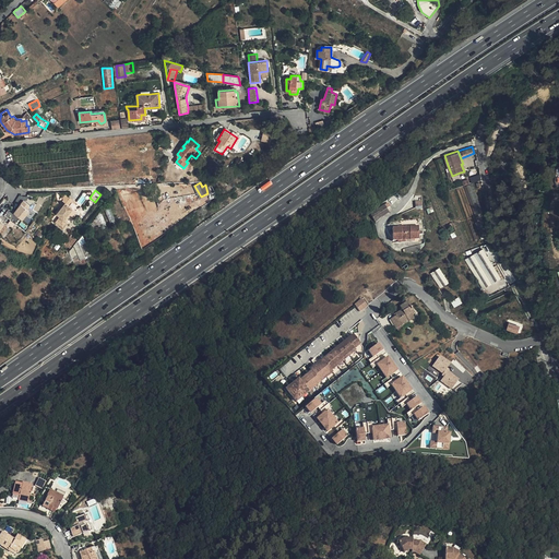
[(85,193),(76,201),(80,205),(88,198),(85,193)]
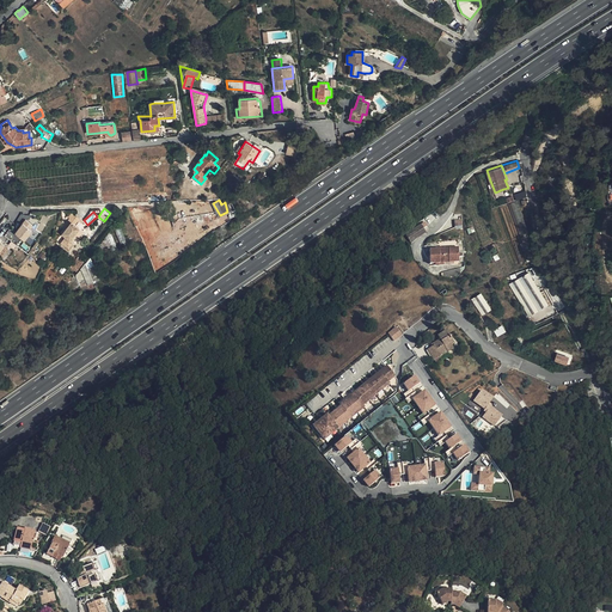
[(72,213),(68,218),(69,219),(68,220),(72,222),(66,230),(68,231),(65,236),(66,237),(60,244),(69,251),(74,243),(72,242),(75,237),(74,236),(79,228),(75,225),(80,218),(75,214),(74,215),(72,213)]
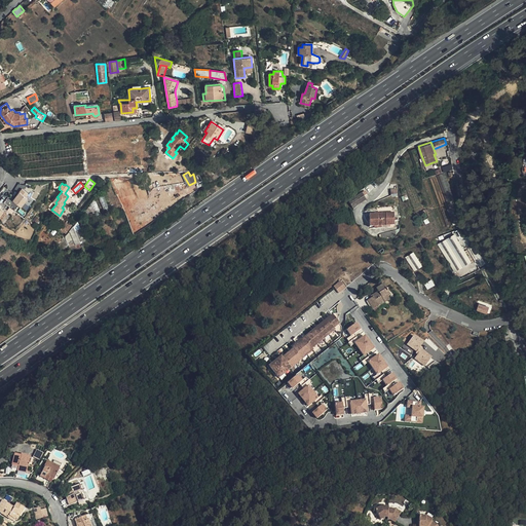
[(13,200),(22,207),(28,198),(26,196),(28,193),(22,189),(13,200)]
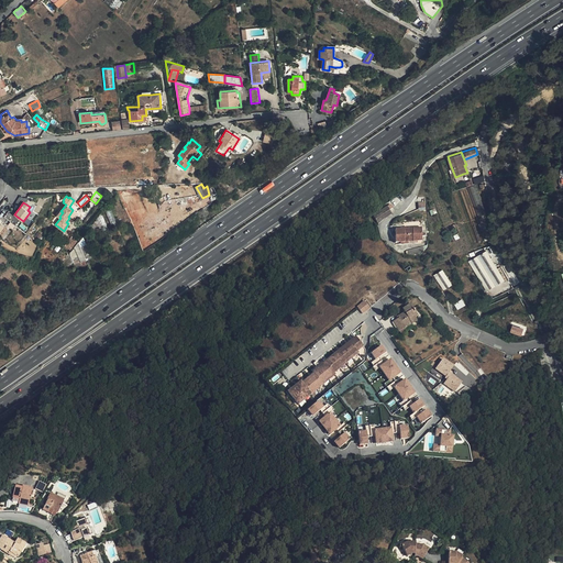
[(119,224),(109,203),(95,221),(98,229),(99,232),(109,228),(109,229),(119,224)]
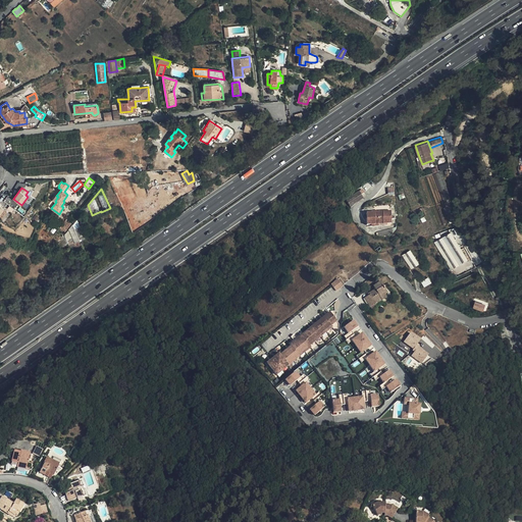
[(346,200),(351,207),(364,199),(362,196),(359,192),(346,200)]
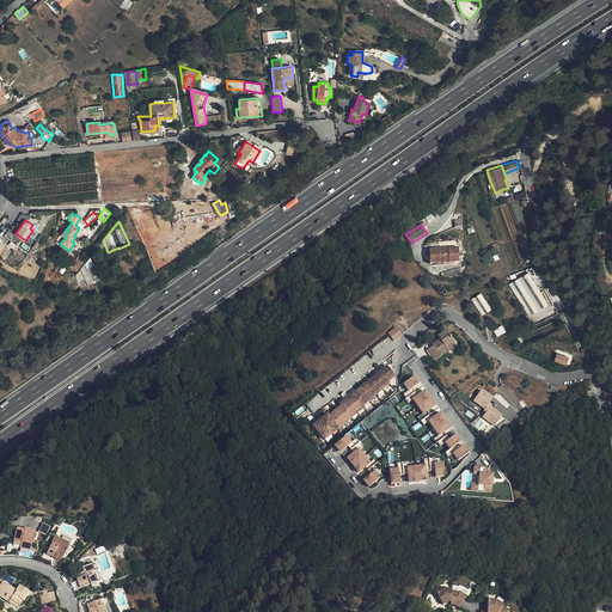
[(11,231),(6,236),(13,242),(17,238),(11,231)]
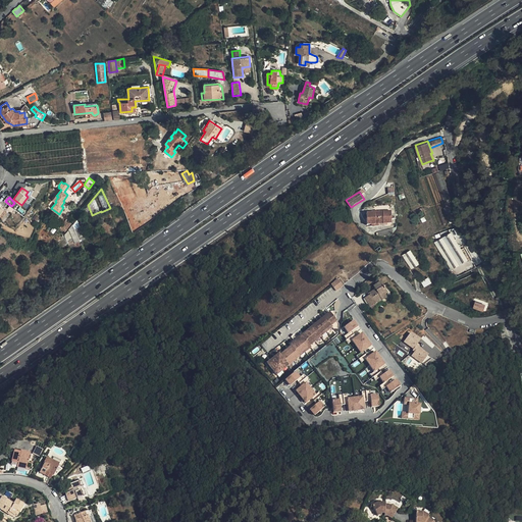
[(390,213),(366,214),(367,225),(392,225),(390,213)]
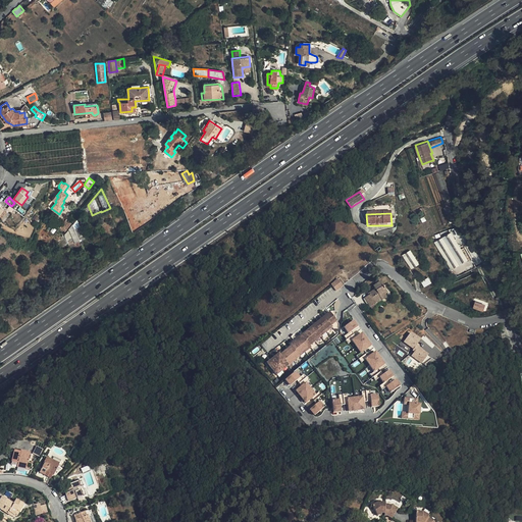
[(59,227),(65,231),(70,224),(65,220),(59,227)]
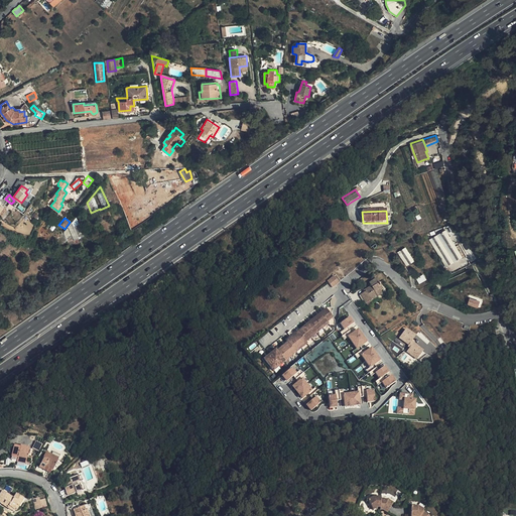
[(74,227),(73,223),(63,233),(69,243),(84,235),(80,225),(74,227)]
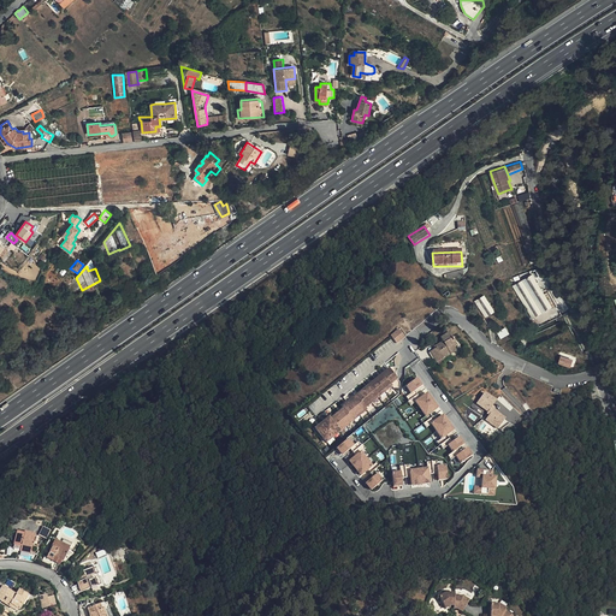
[(552,311),(540,289),(533,277),(513,289),(517,296),(532,321),(540,318),(552,311)]
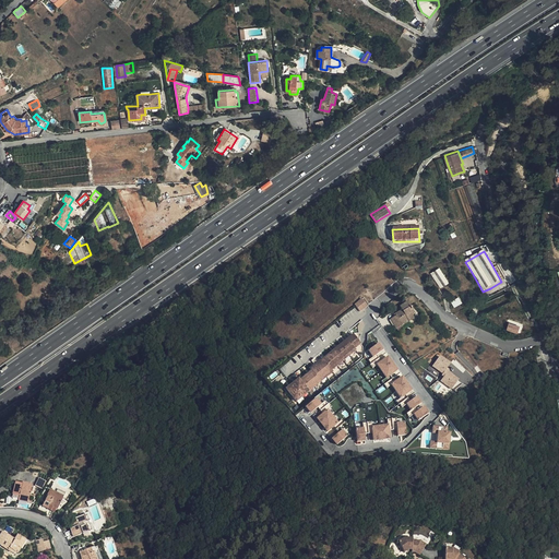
[(430,274),(439,289),(449,283),(440,269),(430,274)]
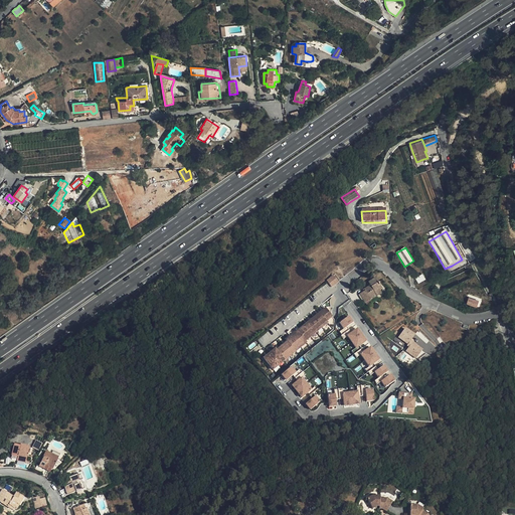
[(418,284),(425,280),(422,274),(415,278),(418,284)]
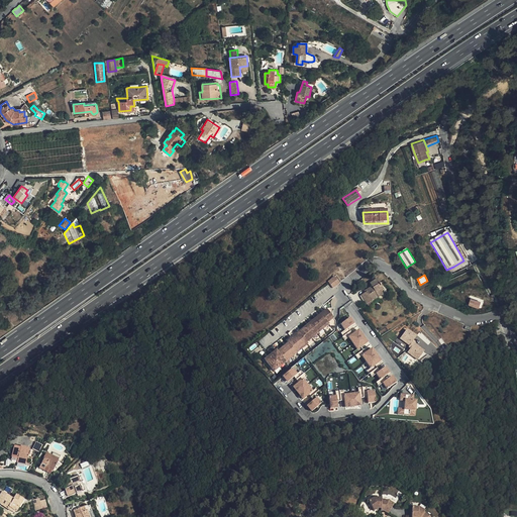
[(339,282),(335,277),(328,282),(330,284),(333,287),(339,282)]
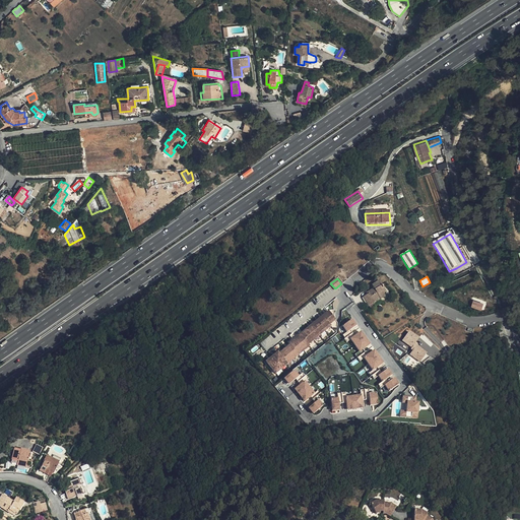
[(367,295),(364,298),(369,307),(385,297),(383,294),(385,291),(382,286),(381,286),(379,281),(372,285),(374,288),(375,290),(367,295)]
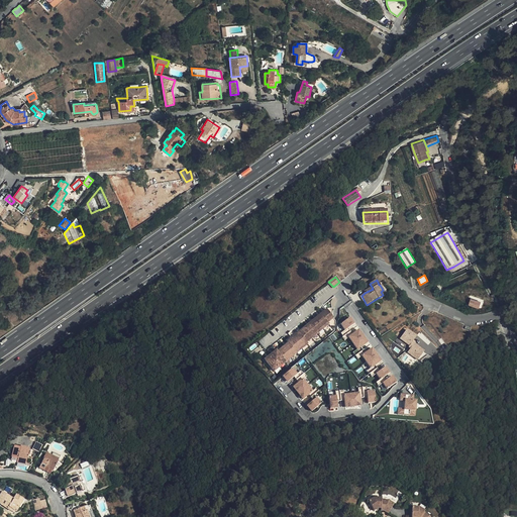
[(305,341),(328,323),(326,321),(332,317),(326,310),(287,341),(288,343),(295,351),(306,342),(305,341)]
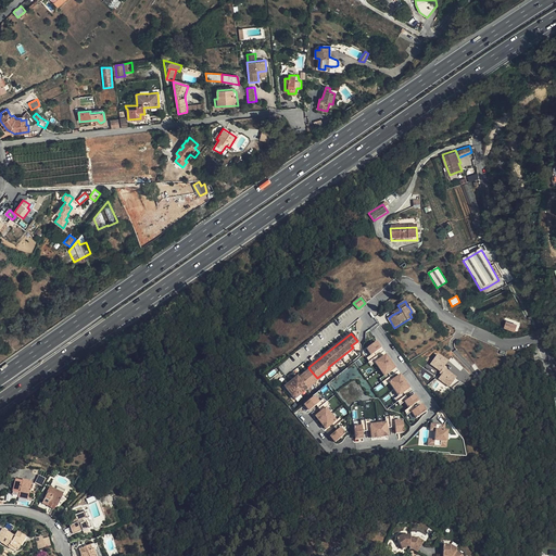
[(375,353),(381,349),(376,342),(366,349),(371,355),(371,356),(375,353)]
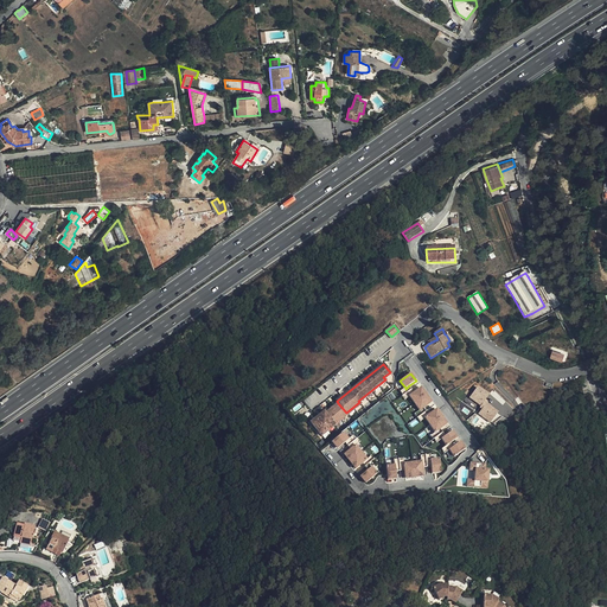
[(385,379),(358,401),(359,402),(387,381),(385,379)]
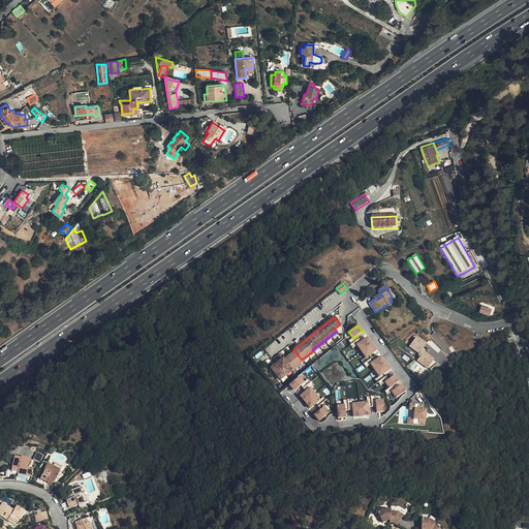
[(351,345),(359,339),(356,336),(353,339),(353,338),(348,341),(351,345)]
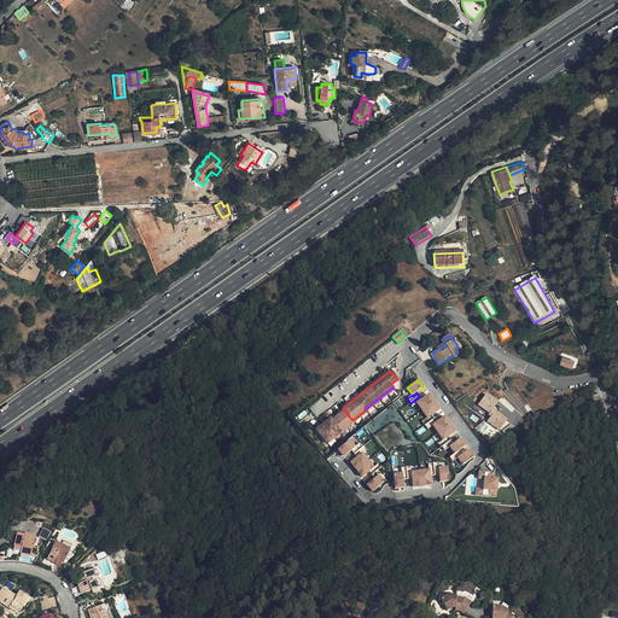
[(485,394),(478,403),(490,412),(485,418),(488,420),(485,424),(496,432),(503,423),(491,414),(495,409),(493,408),(497,402),(485,394)]
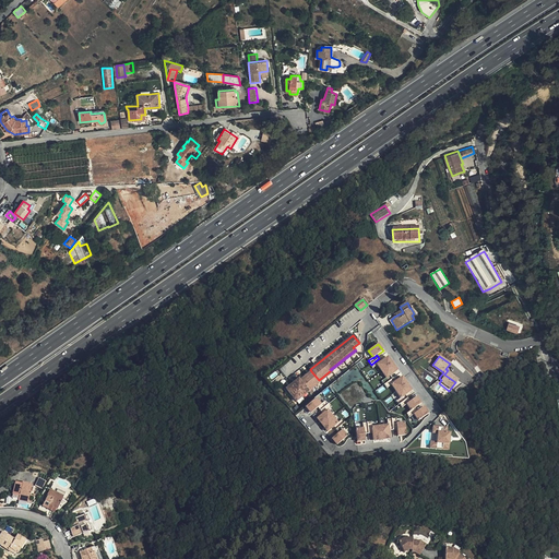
[(381,371),(392,364),(388,357),(381,361),(377,365),(377,366),(381,371)]
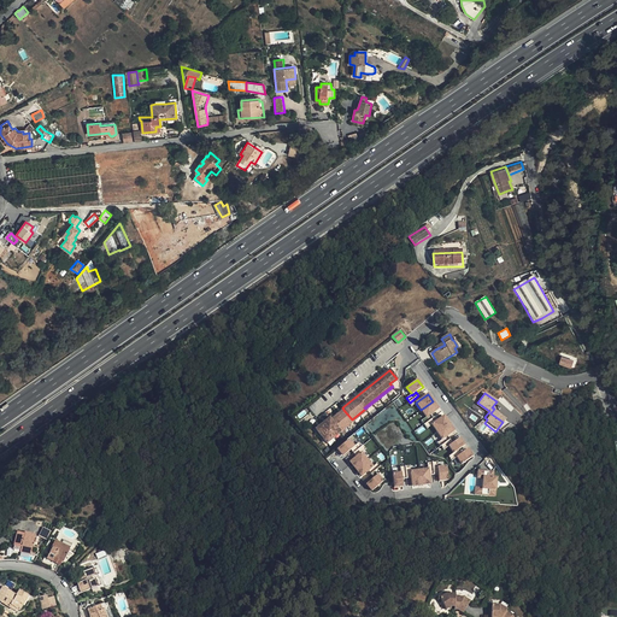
[(416,403),(421,399),(418,395),(410,403),(409,403),(411,407),(416,404),(416,403)]
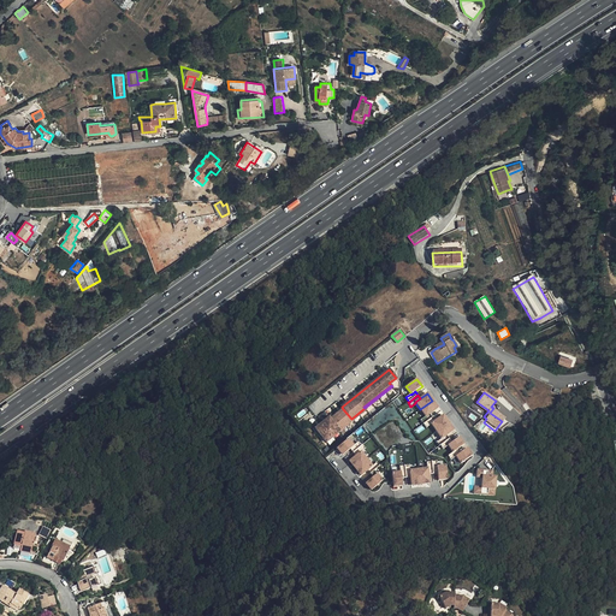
[(431,414),(438,408),(432,401),(420,409),(426,418),(431,414)]
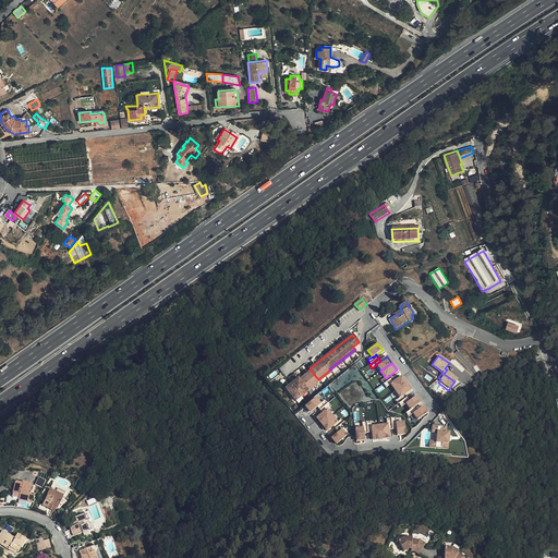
[(330,370),(318,379),(319,381),(332,372),(330,370)]
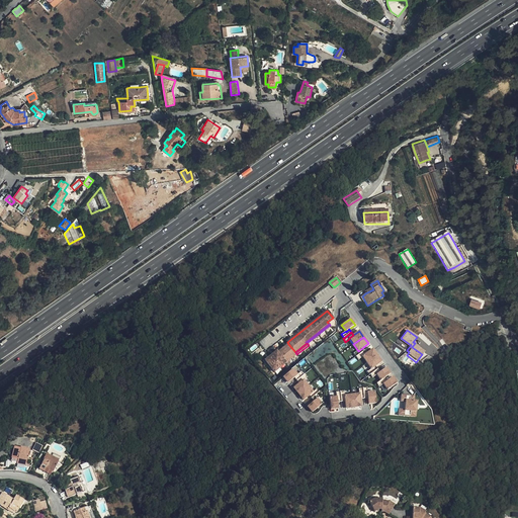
[(284,361),(295,352),(288,344),(277,353),(276,351),(265,361),(274,372),(285,363),(284,361)]
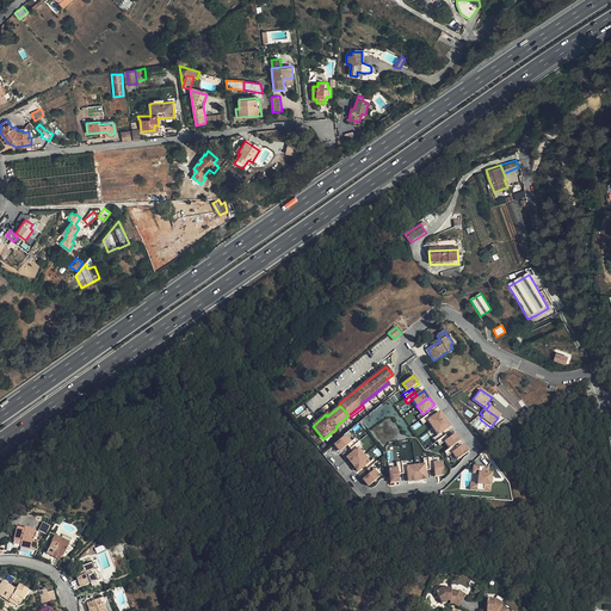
[(420,421),(430,414),(427,411),(423,414),(423,413),(417,417),(420,421)]
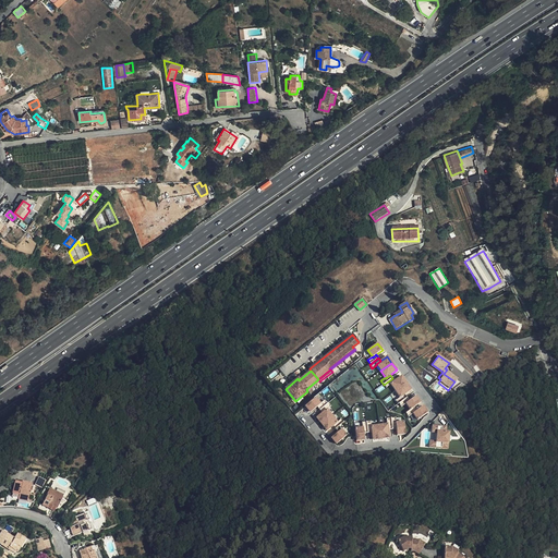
[(395,391),(405,384),(401,377),(395,381),(390,385),(395,391)]
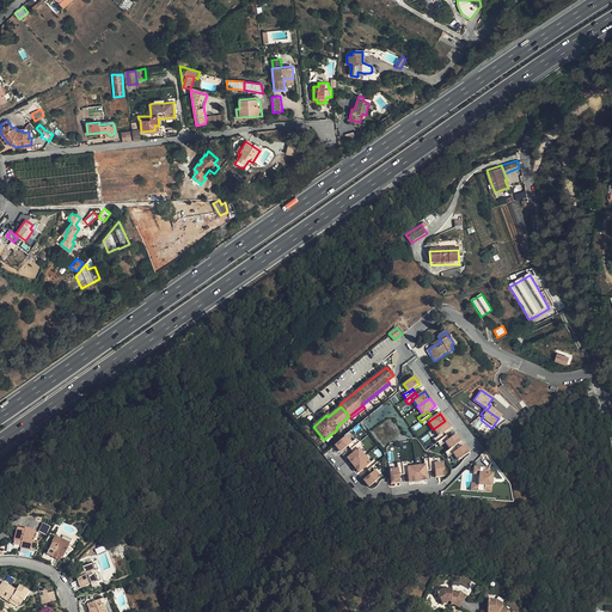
[(428,422),(433,418),(430,415),(421,422),(423,426),(428,422)]
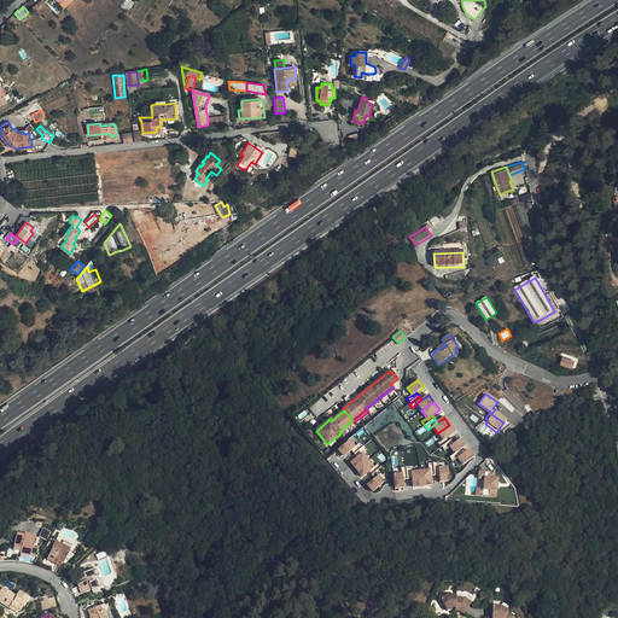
[(353,420),(339,431),(340,433),(354,423),(353,420)]
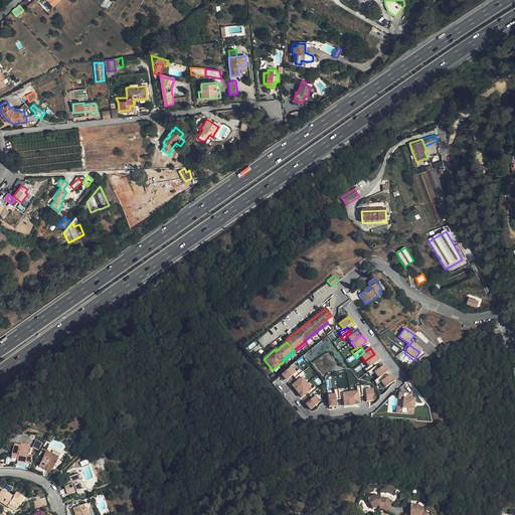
[(373,364),(379,360),(374,354),(364,361),(369,367),(373,364)]
